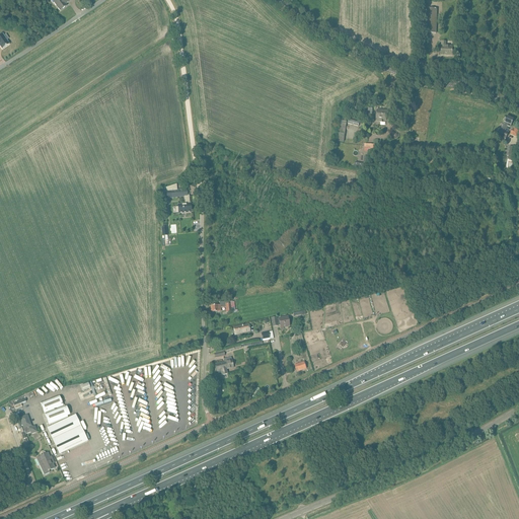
[(57,0),(54,3),(60,11),(67,6),(65,4),(70,1),(69,0),(57,0)]
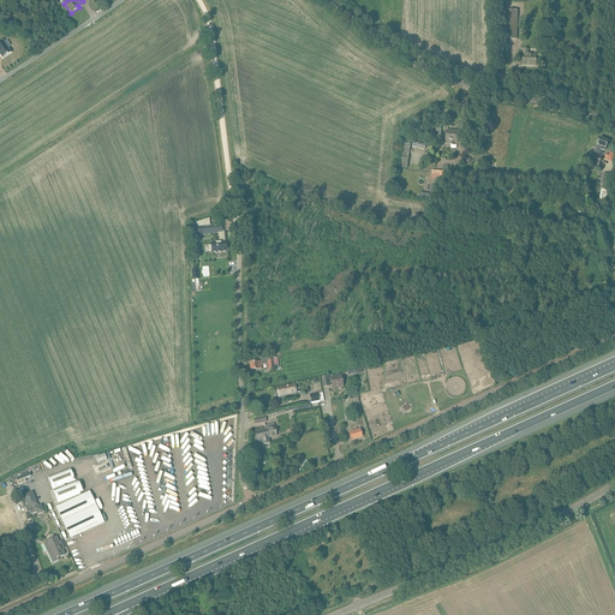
[(0,54),(3,59),(11,53),(9,48),(9,47),(10,46),(7,41),(5,43),(3,40),(0,42),(0,54)]
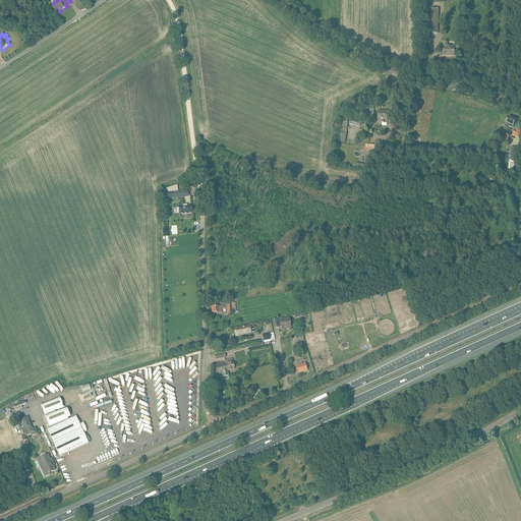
[(454,55),(455,47),(448,47),(448,43),(444,42),(443,55),(448,55),(448,54),(454,55)]
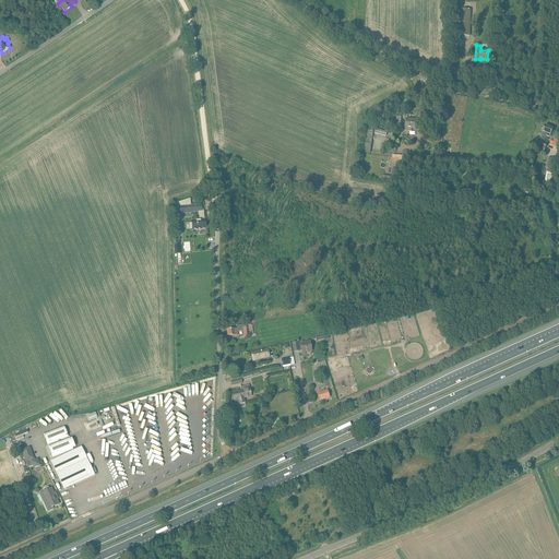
[(405,127),(404,131),(412,132),(412,128),(416,128),(417,126),(417,120),(406,119),(405,125),(405,127)]
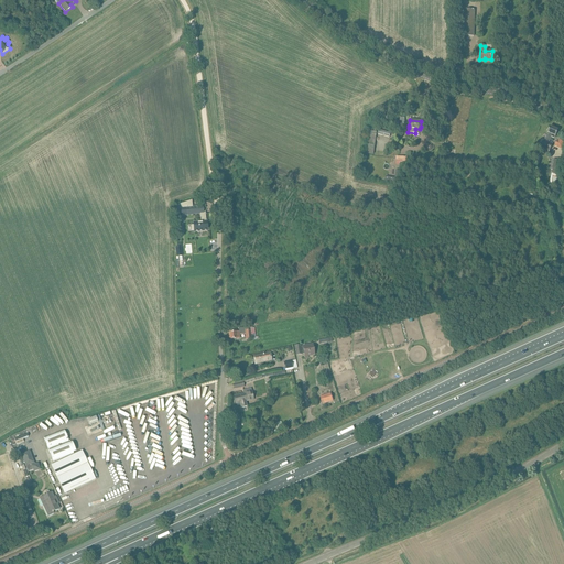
[(540,147),(550,151),(553,144),(549,142),(551,137),(554,139),(559,130),(551,127),(548,132),(549,133),(545,141),(542,140),(540,147)]
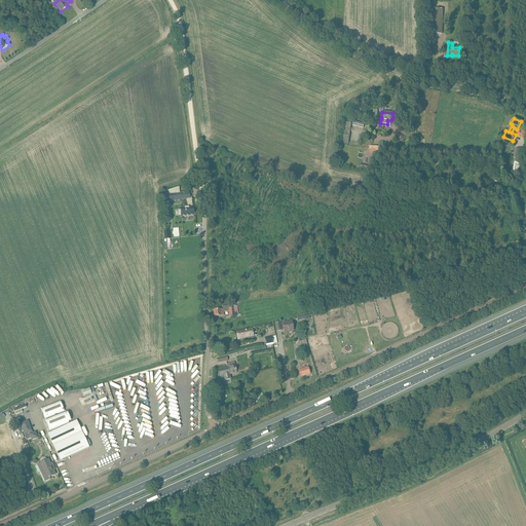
[(348,145),(351,123),(344,122),(342,135),(343,135),(341,144),(348,145)]
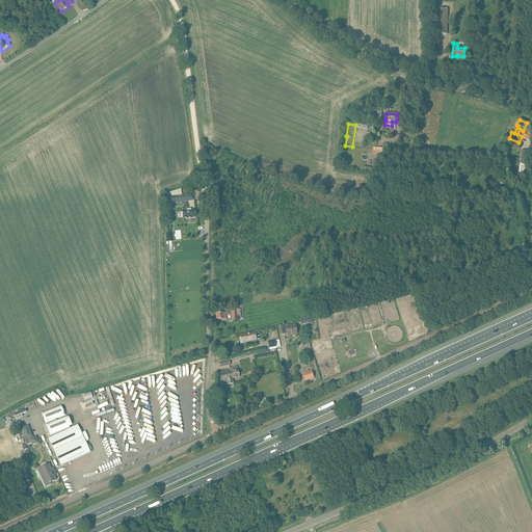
[(387,157),(388,149),(373,148),(373,156),(387,157)]
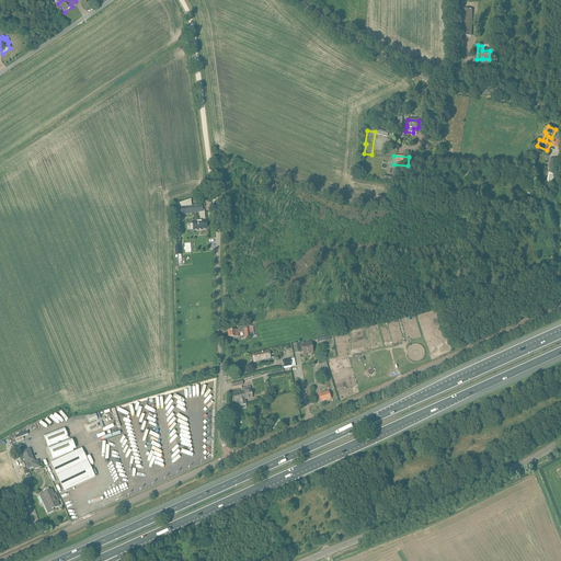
[(550,199),(552,192),(541,190),(539,197),(550,199)]
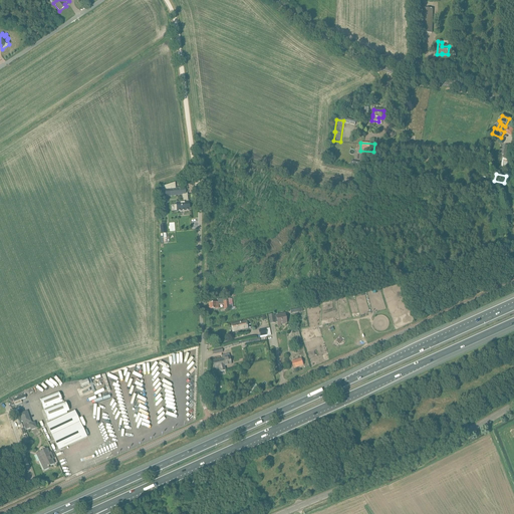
[(166,186),(167,196),(183,195),(186,195),(186,194),(185,188),(176,188),(175,183),(166,186)]
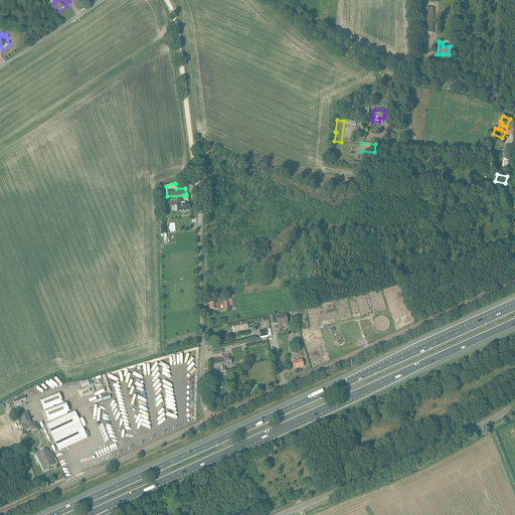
[(183,195),(183,203),(177,203),(177,205),(174,205),(175,210),(177,210),(177,211),(189,210),(189,202),(188,202),(187,194),(186,194),(186,195),(183,195)]
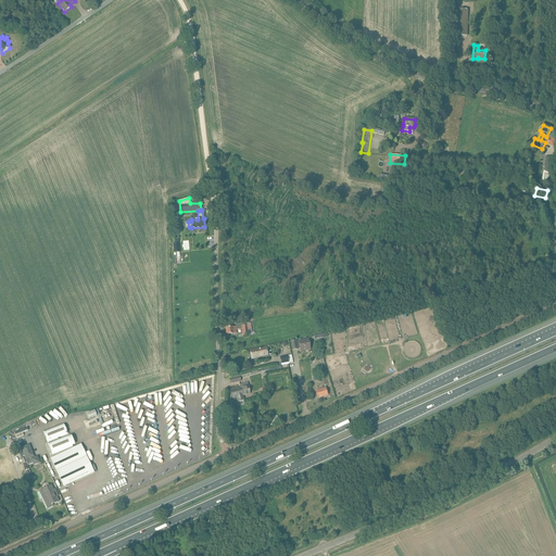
[(241,326),(226,328),(226,335),(237,333),(236,330),(241,329),(242,335),(248,335),(248,336),(254,335),(254,332),(252,332),(251,325),(248,326),(247,323),(241,323),(241,326)]
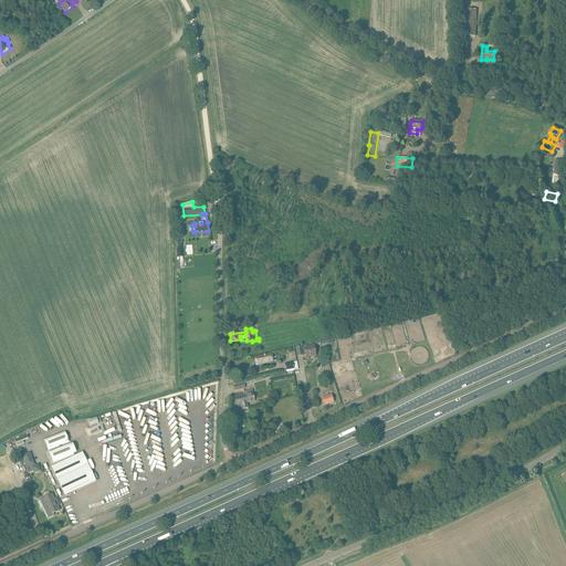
[(315,356),(314,346),(302,348),(302,346),(295,347),(297,356),(303,355),(303,354),(305,354),(306,357),(308,357),(315,356)]
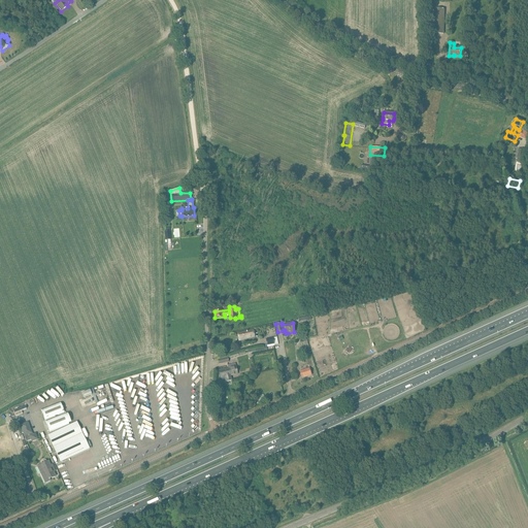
[(254,337),(253,330),(237,333),(239,340),(254,337)]
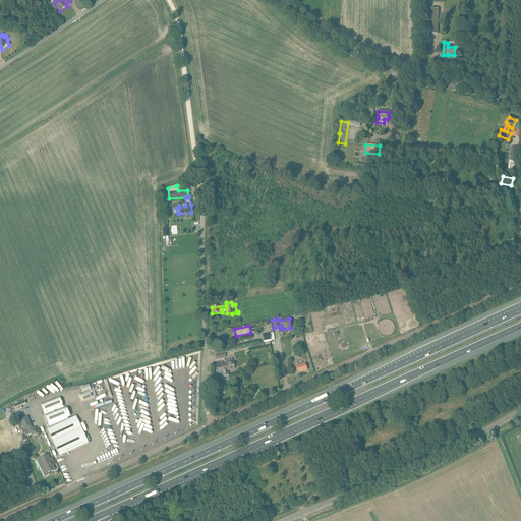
[(224,353),(215,355),(216,359),(225,357),(225,354),(227,353),(227,354),(235,351),(235,349),(224,352),(224,353)]
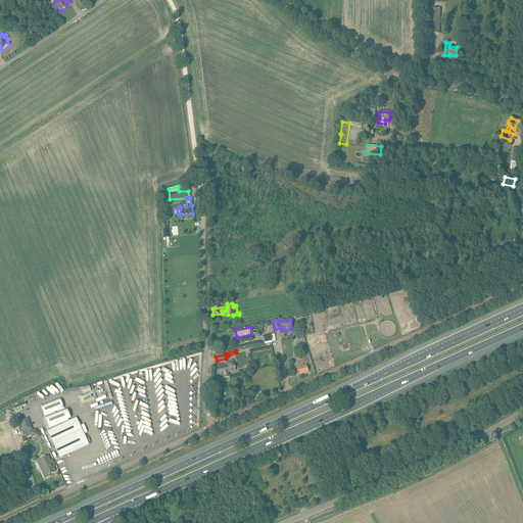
[(226,362),(227,365),(228,365),(230,372),(235,371),(233,361),(226,362)]
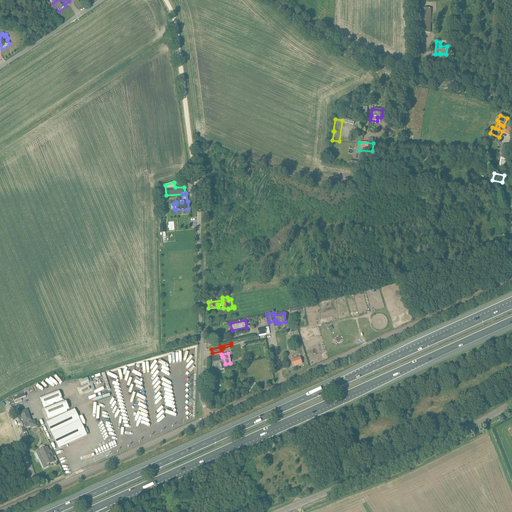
[(220,358),(212,360),(214,367),(214,368),(218,368),(219,370),(224,369),(223,364),(225,364),(223,357),(222,357),(220,358)]
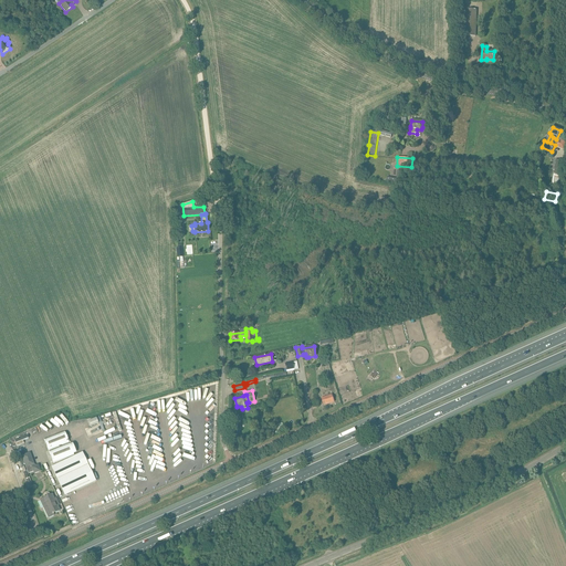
[(335,402),(332,395),(322,398),(324,406),(335,402)]
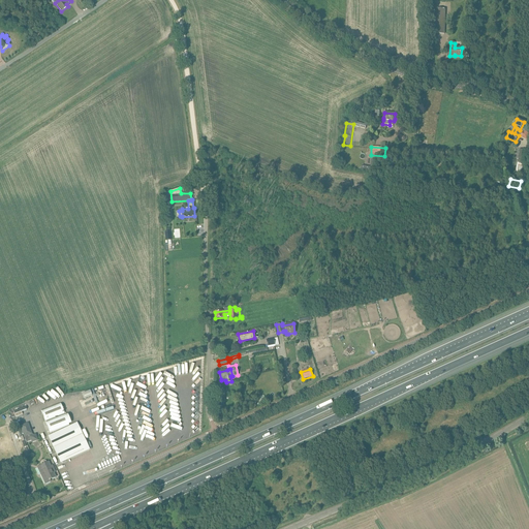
[(257,398),(260,404),(266,401),(263,396),(257,398)]
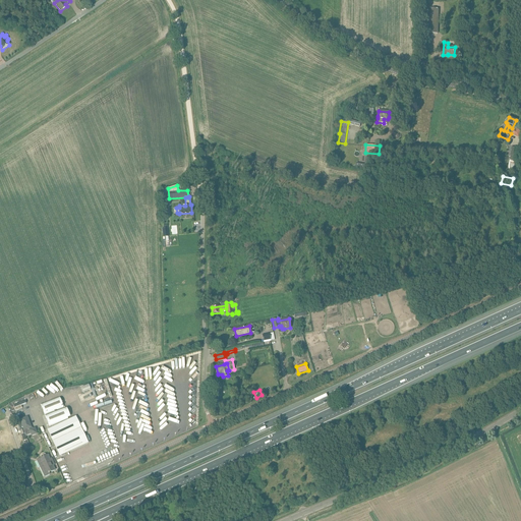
[(64,407),(60,397),(41,405),(45,415),(64,407)]
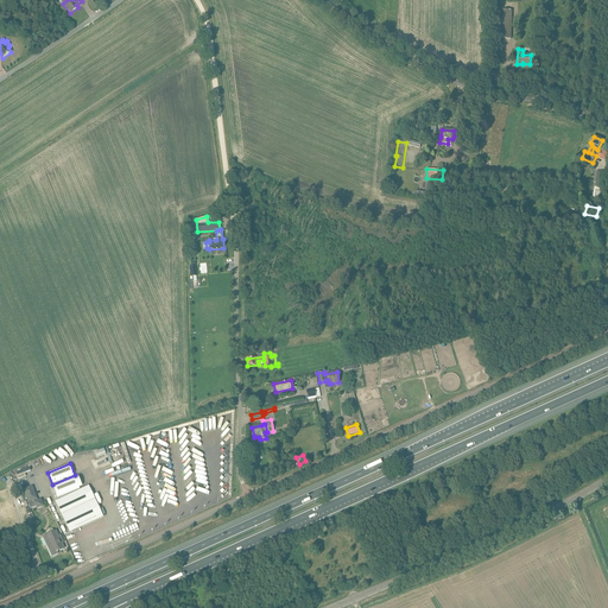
[(18,479),(25,476),(24,474),(31,472),(30,468),(16,473),(18,479)]
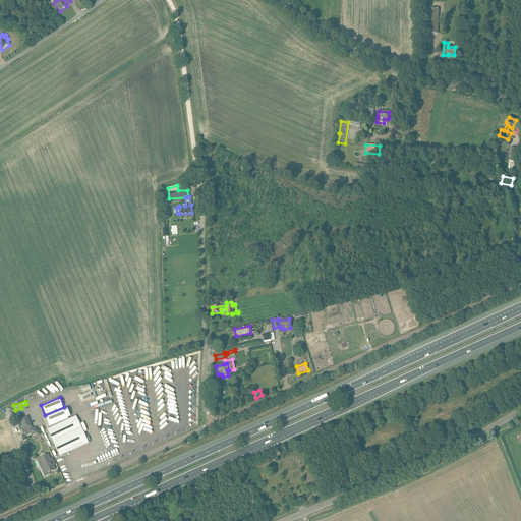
[(68,419),(64,408),(45,415),(49,426),(68,419)]
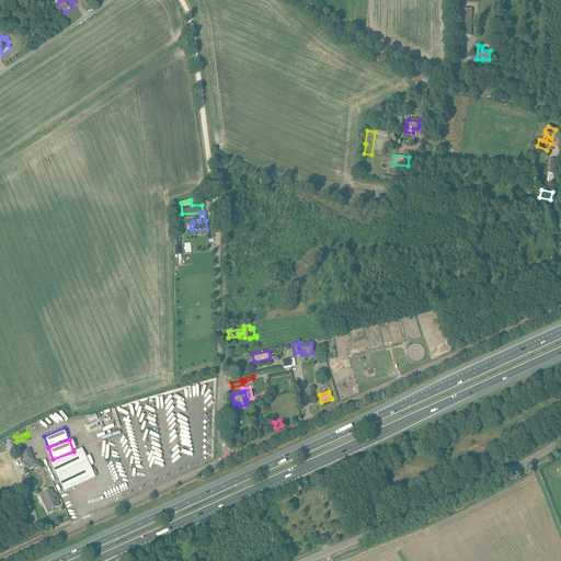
[(94,477),(81,448),(52,462),(65,491),(94,477)]
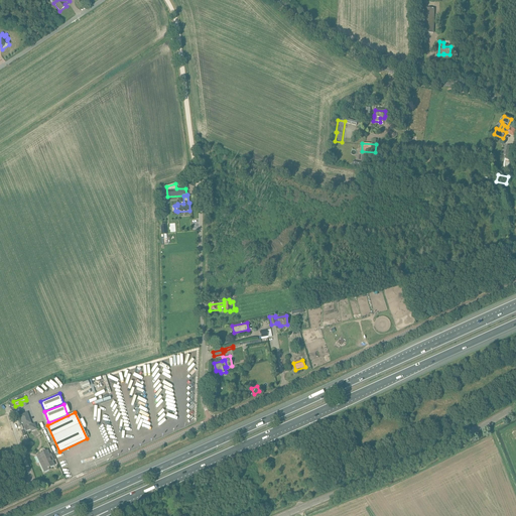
[(26,413),(19,415),(25,431),(30,429),(32,431),(34,430),(35,427),(34,425),(32,424),(30,425),(29,423),(30,423),(26,413)]
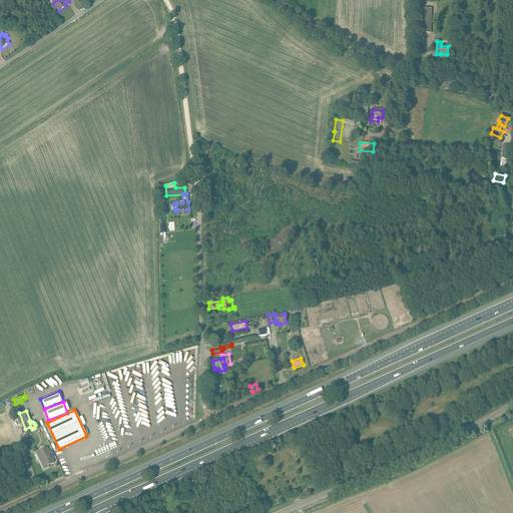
[(40,451),(43,458),(39,459),(44,469),(49,467),(48,466),(49,466),(48,465),(54,463),(52,459),(53,458),(50,451),(49,452),(47,448),(45,449),(45,448),(44,447),(41,449),(40,450),(41,451),(40,451)]
